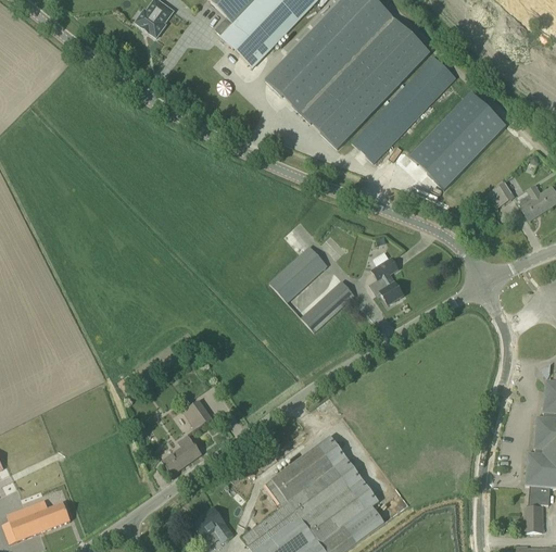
[(144,9),(135,21),(155,36),(165,24),(163,22),(165,20),(173,10),(160,0),(153,0),(148,7),(149,7),(147,10),(144,9)]
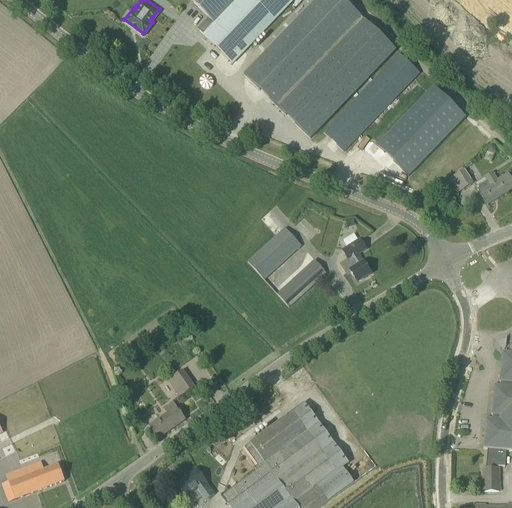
[(193,0),(209,14),(215,20),(233,0),(193,0)]
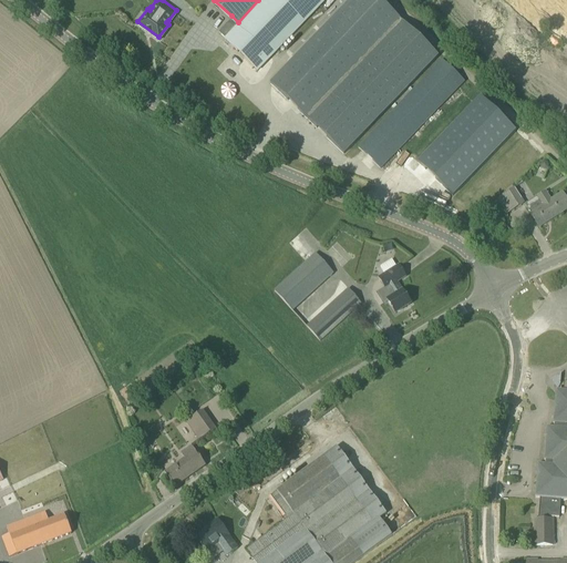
[(258,0),(238,22),(232,16),(218,29),(225,34),(224,36),(257,68),(321,0),(258,0)]
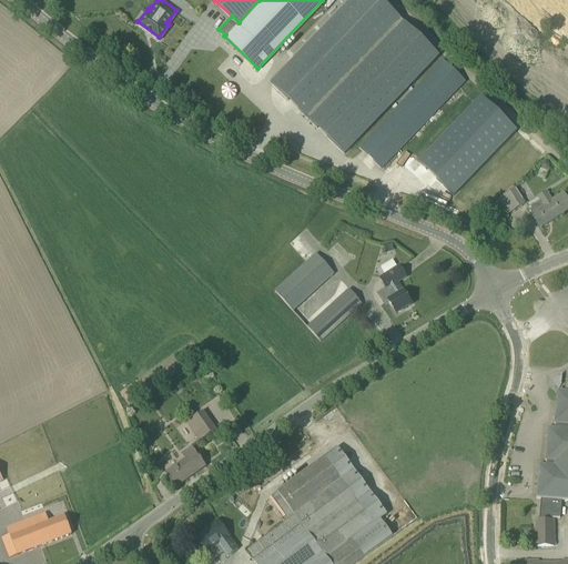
[(346,0),(271,80),(310,117),(404,20),(384,0),(346,0)]
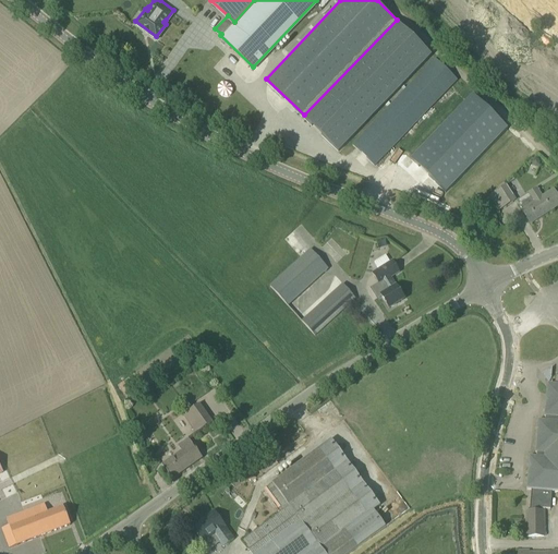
[(535,0),(542,5),(546,0),(552,5),(546,11),(557,22),(557,0),(535,0)]
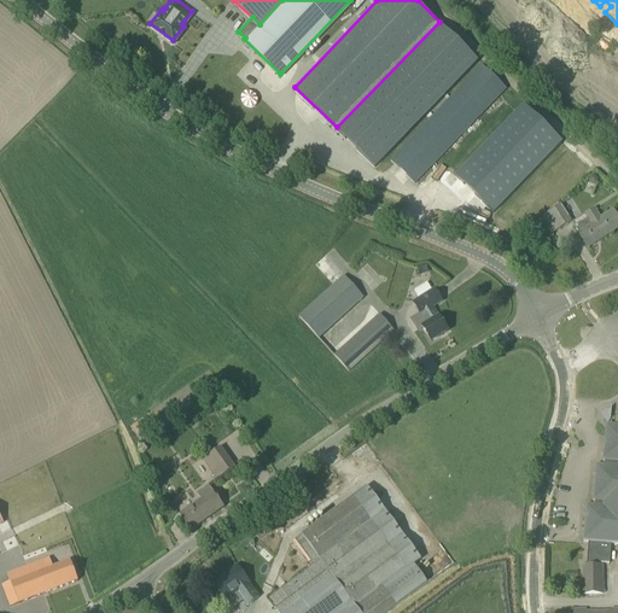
[(439,22),(337,127),(374,164),(478,58),(439,22)]
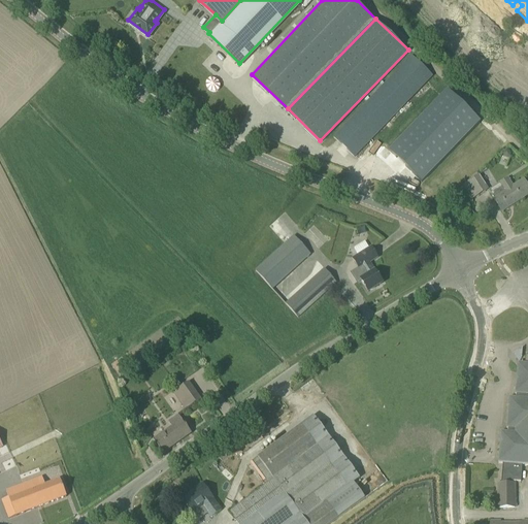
[(423,58),(421,60),(411,52),(333,133),(355,154),(428,77),(433,72),(432,72),(424,64),(426,61),(423,58)]
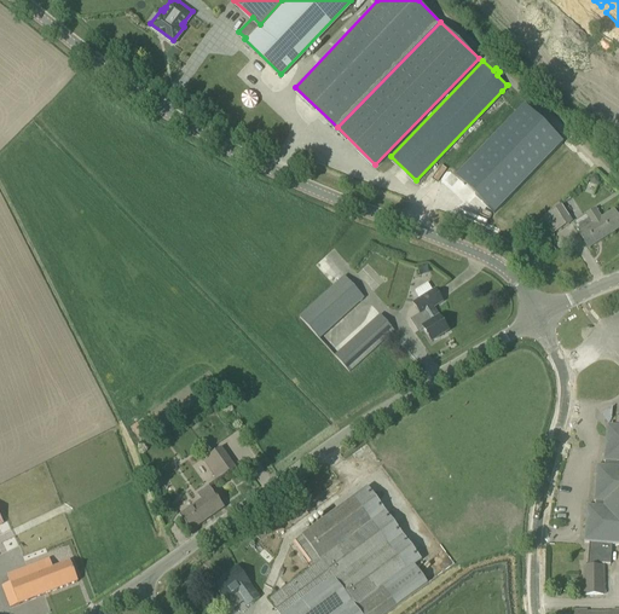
[(525,102),(456,173),(493,209),(563,138),(525,102)]
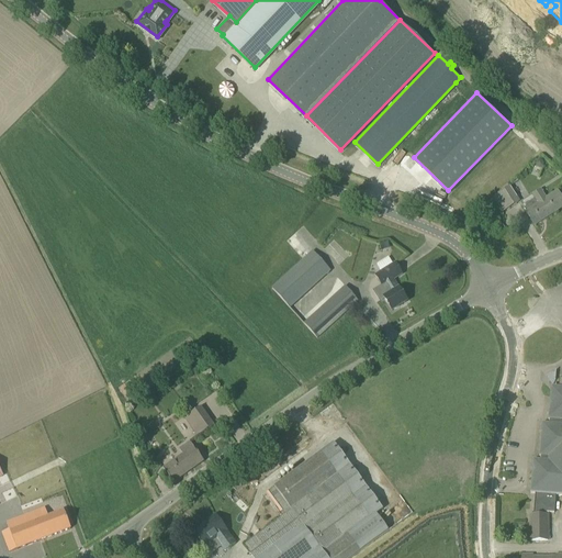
[(519,198),(509,182),(493,193),(503,209),(519,198)]
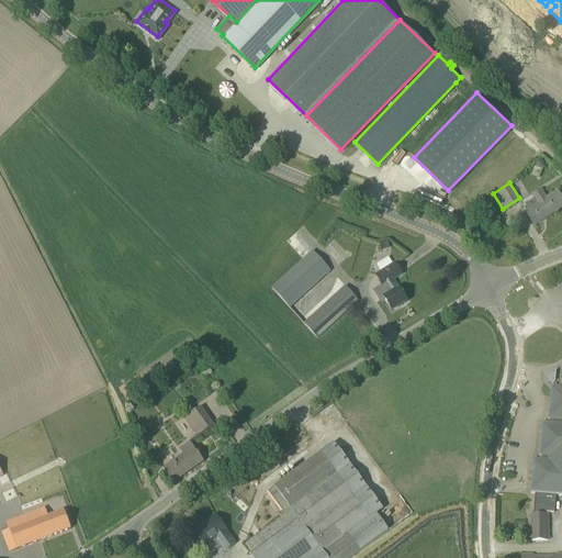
[(520,199),(535,221),(561,203),(561,194),(557,188),(546,194),(540,187),(520,199)]
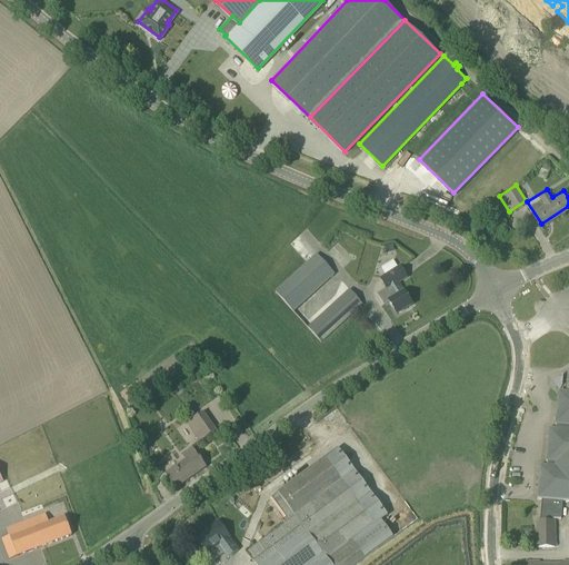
[(317,250),(276,288),(293,308),(335,270),(317,250)]
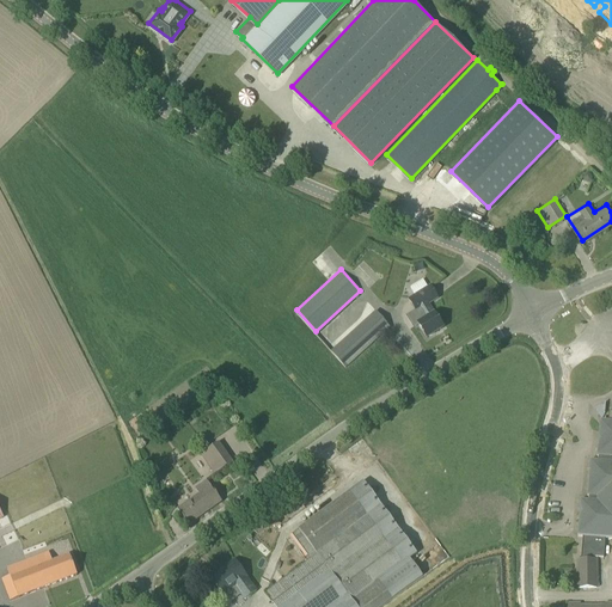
[(422,275),(415,280),(428,300),(438,294),(430,282),(428,284),(422,275)]
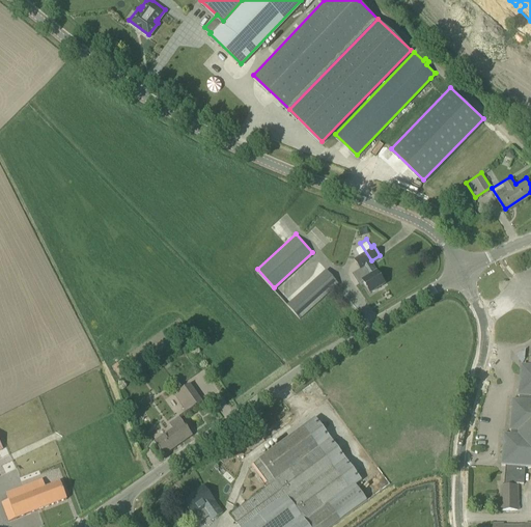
[(376,269),(371,260),(360,243),(356,246),(360,252),(354,255),(360,266),(353,271),(359,280),(363,278),(370,290),(385,281),(376,269)]
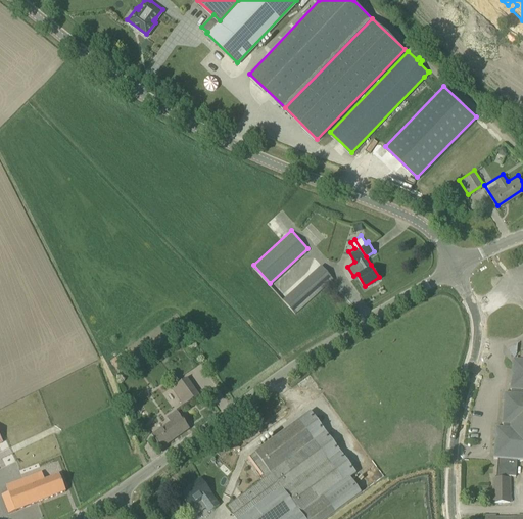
[(321,264),(283,298),(295,311),(333,277),(321,264)]
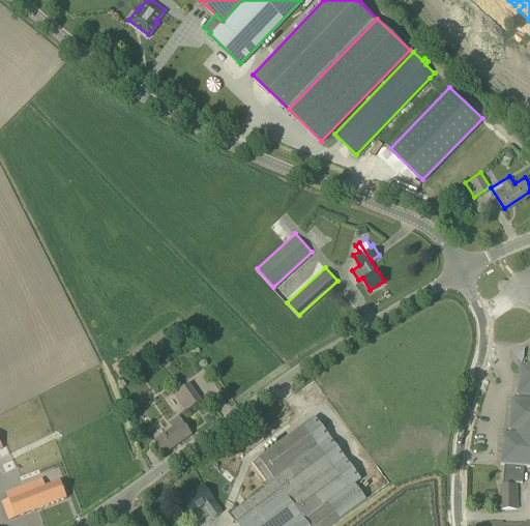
[(117,359),(111,363),(118,374),(123,371),(117,359)]
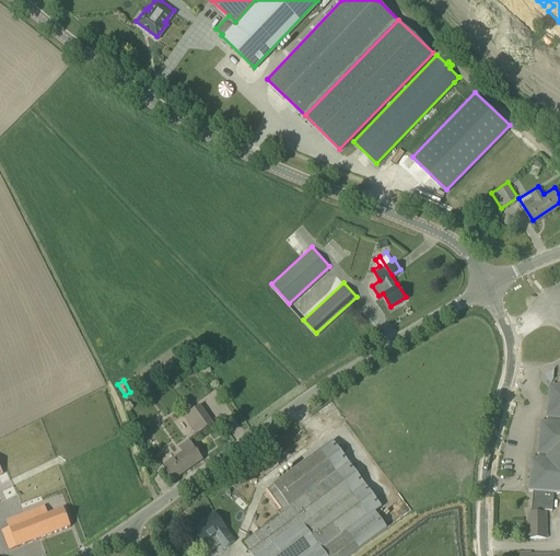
[(527,487),(534,488),(532,509),(528,509),(528,535),(546,535),(546,509),(543,509),(543,507),(551,507),(553,489),(559,489),(559,398),(547,397),(546,414),(547,415),(547,418),(539,417),(537,451),(538,451),(538,454),(531,454),(527,487)]
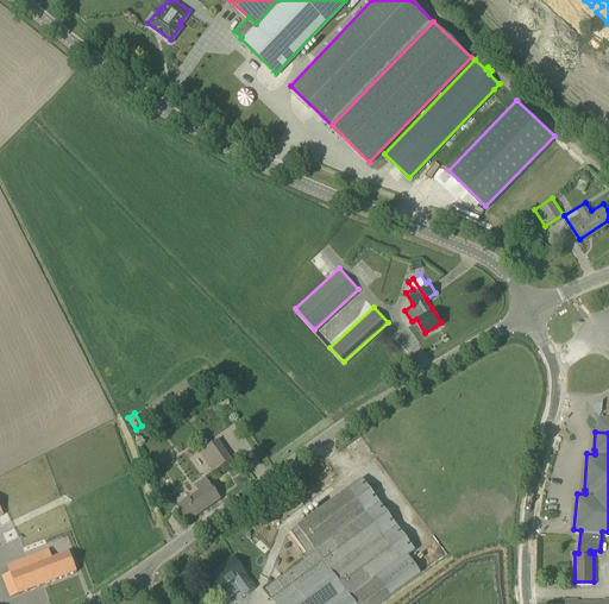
[(219,465),(232,457),(218,436),(205,445),(219,465)]
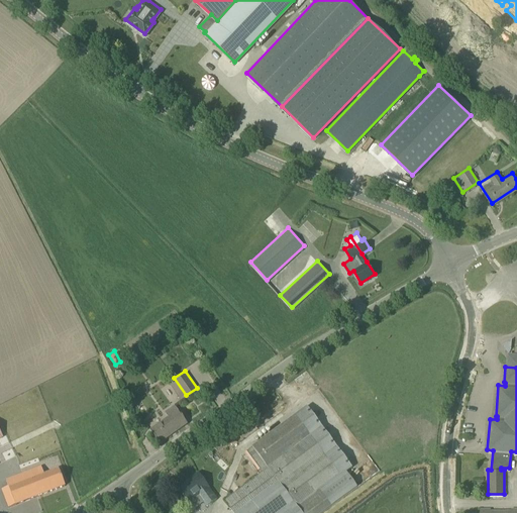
[(169,415),(149,427),(160,440),(187,421),(175,403),(165,410),(169,415)]
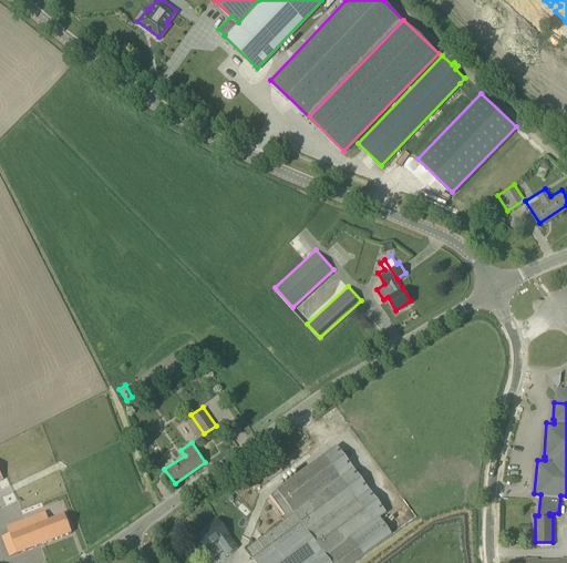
[(349,562),(392,532),(379,514),(385,510),(337,443),(270,492),(287,515),(246,545),(253,556),(256,554),(260,561),(256,562),(349,562)]
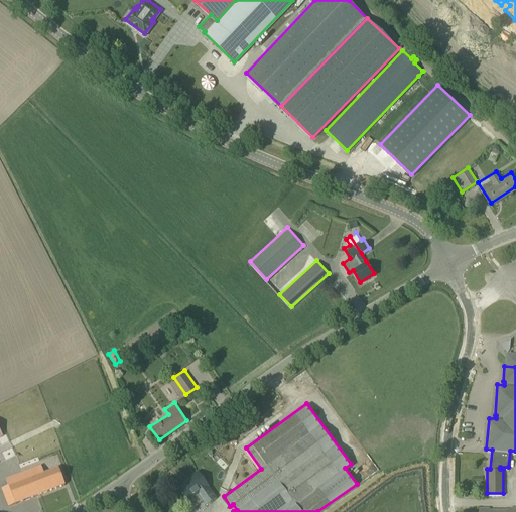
[(228,425),(221,430),(223,434),(231,428),(228,425)]
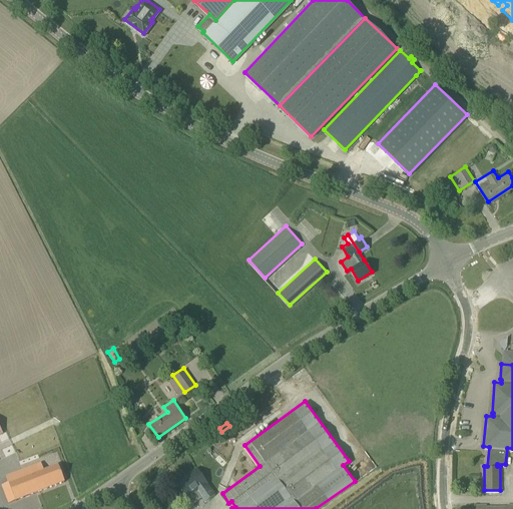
[(9,480),(2,483),(8,501),(64,479),(58,462),(44,468),(41,460),(6,473),(9,480)]
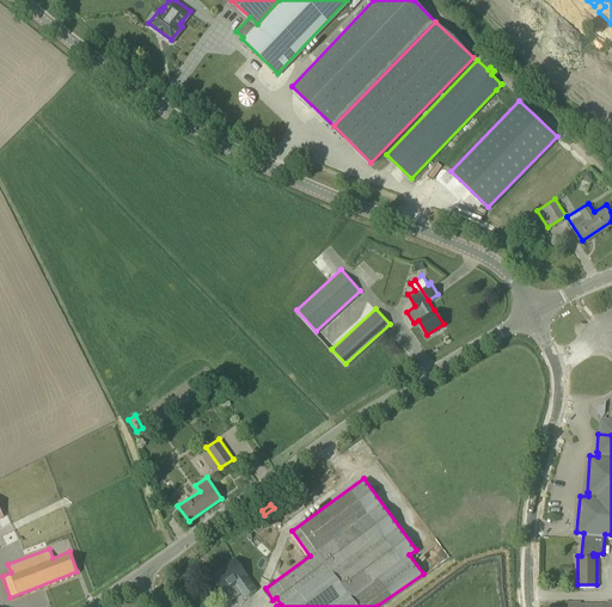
[(246,574),(248,574),(234,557),(225,564),(226,565),(212,576),(222,592),(234,582),(245,595),(256,587),(246,574)]
